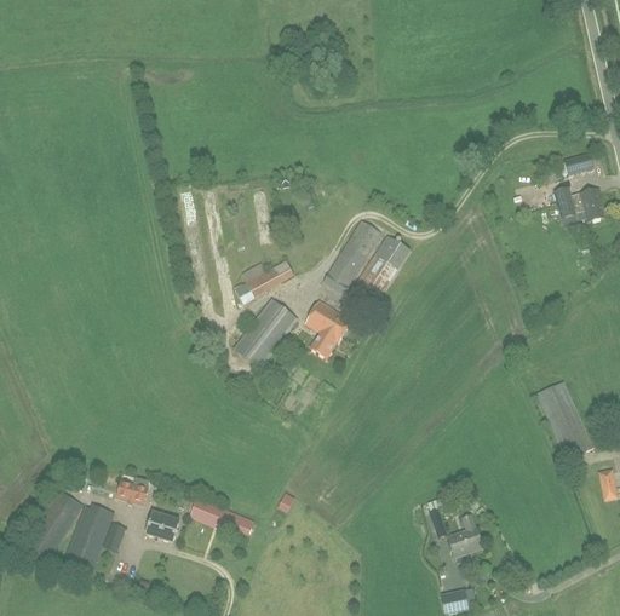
[(569,176),(595,168),(590,153),(564,160),(569,176)]
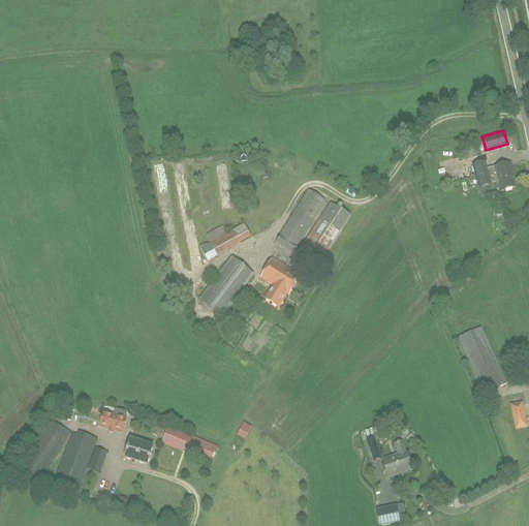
[(499,189),(519,184),(511,160),(492,165),(493,167),(488,168),(486,159),(472,163),(478,186),(492,183),(492,182),(497,180),(499,189)]
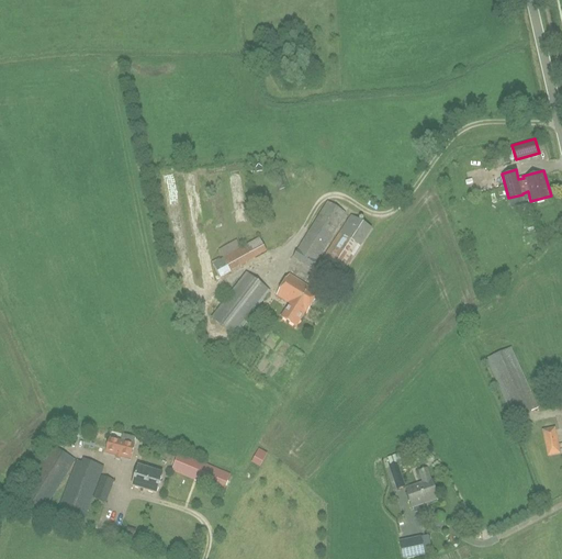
[(316,258),(345,211),(327,200),(293,255),(311,267),(316,258)]
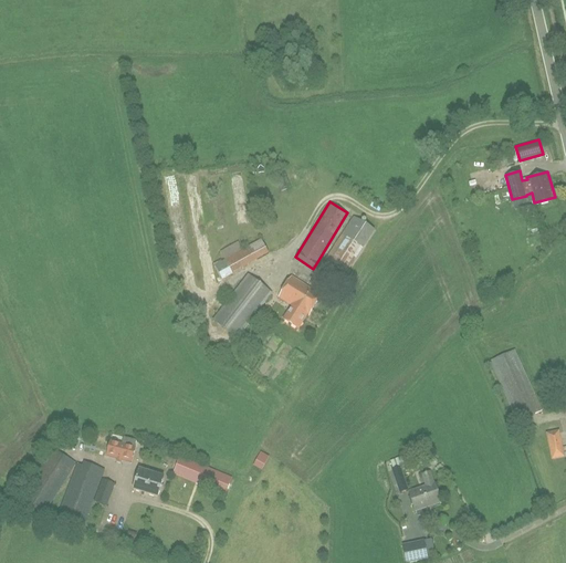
[(359,247),(373,227),(354,215),(324,259),(336,267),(353,241),(359,247)]
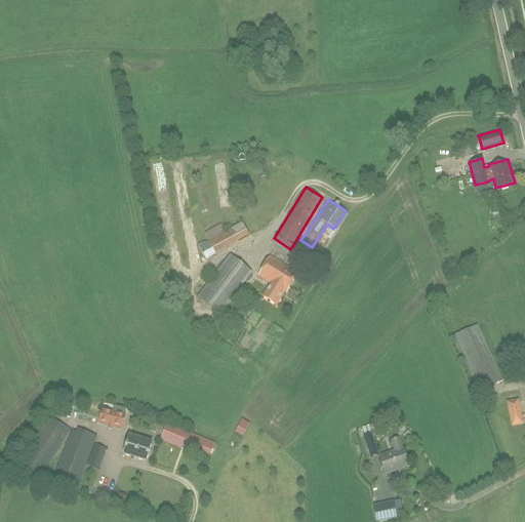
[(240,238),(249,233),(241,221),(232,226),(240,238)]
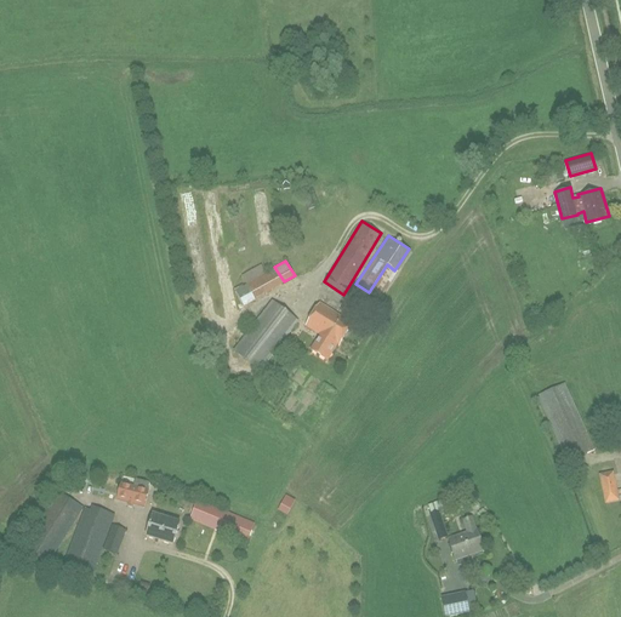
[(246,283),(266,272),(262,262),(241,273),(246,283)]
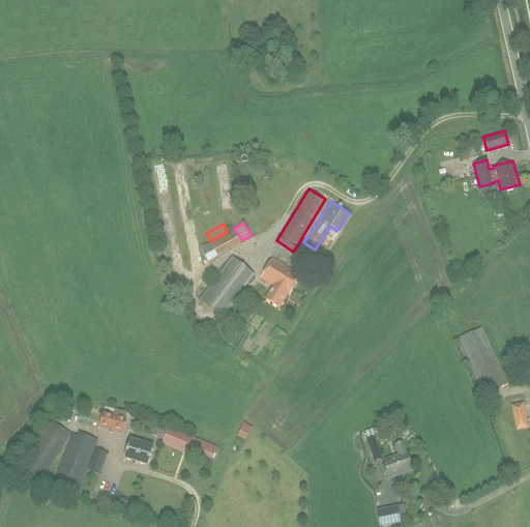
[(222,315),(254,272),(232,255),(199,297),(222,315)]
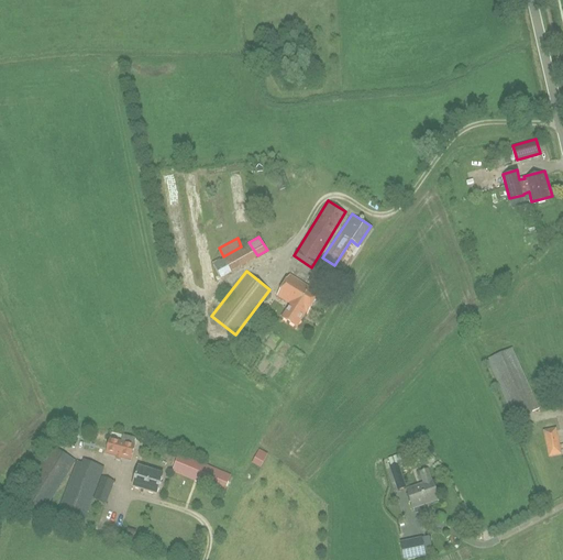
[(307,311),(319,291),(289,273),(276,293),(289,302),(282,316),(296,325),(305,310),(307,311)]
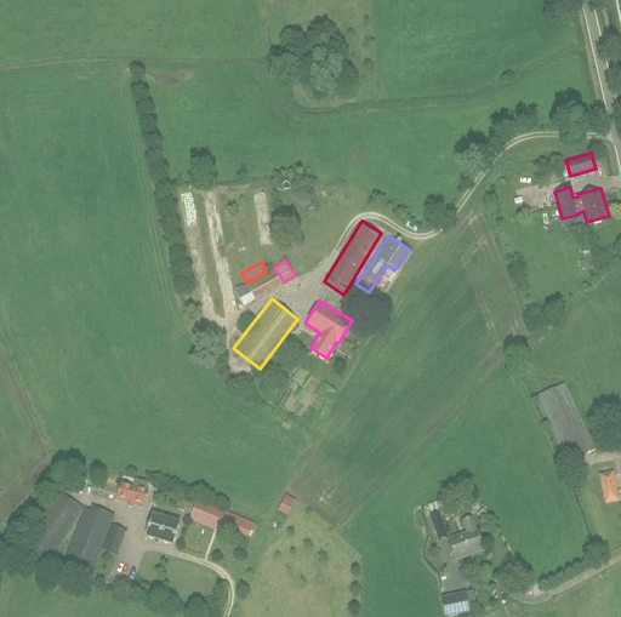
[(567,460),(594,447),(565,381),(537,393),(567,460)]
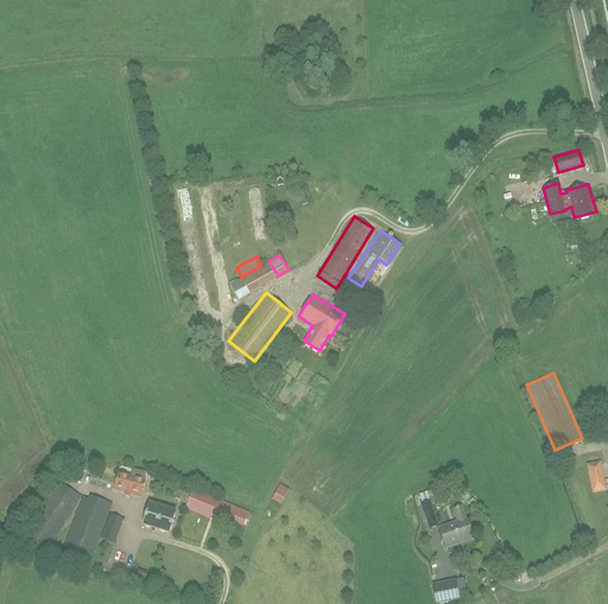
[(607,488),(602,457),(584,461),(591,491),(607,488)]
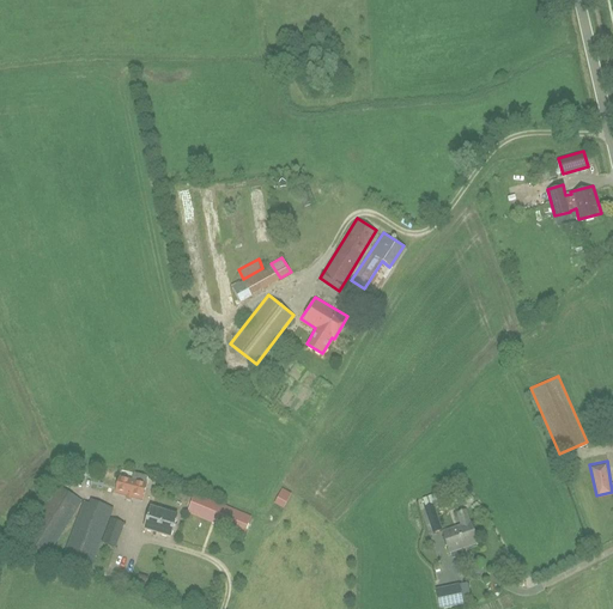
[(120,475),(116,492),(143,498),(146,482),(132,479),(120,475)]
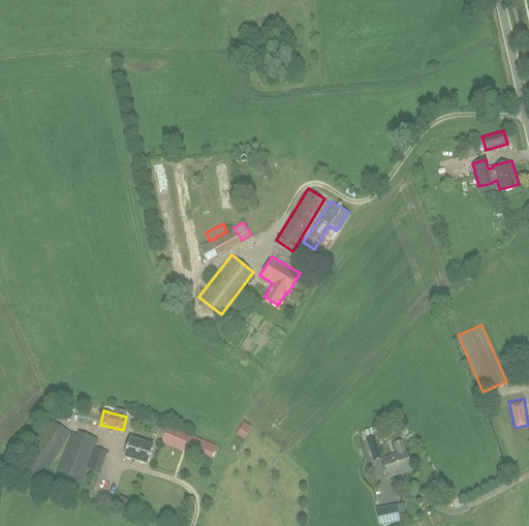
[(37,484),(70,430),(49,416),(14,470),(37,484)]
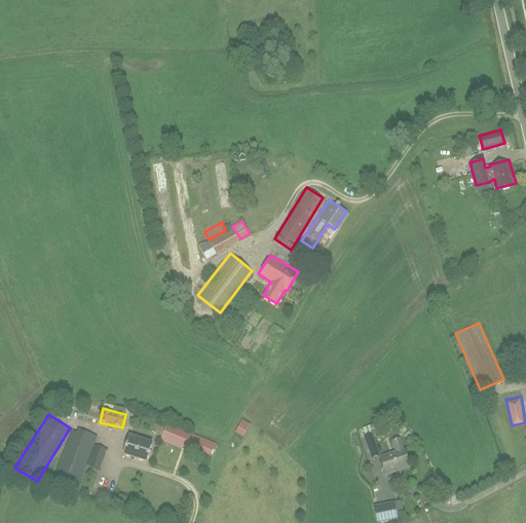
[(371,430),(372,432),(364,434),(371,456),(379,453),(373,436),(382,433),(380,427),(377,421),(370,423),(372,430),(371,430)]
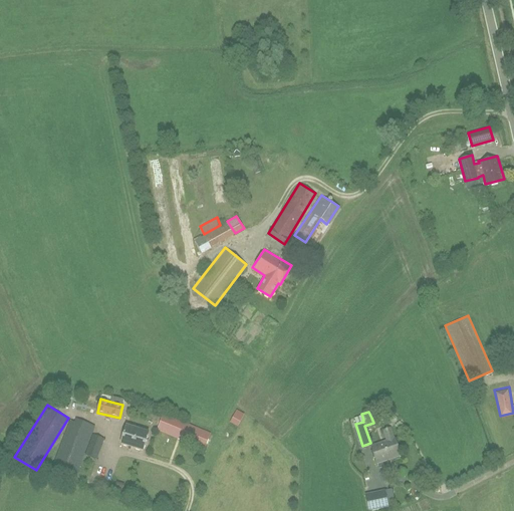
[(205,447),(211,432),(164,413),(157,428),(205,447)]
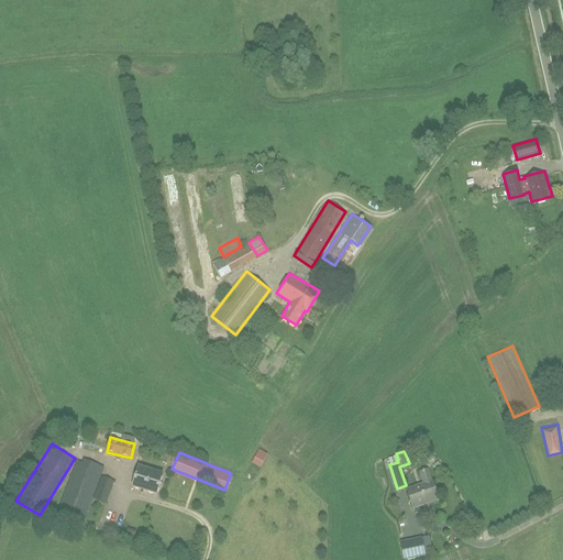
[(81,527),(83,524),(92,496),(101,474),(105,465),(83,457),(81,460),(76,458),(54,517),(81,527)]
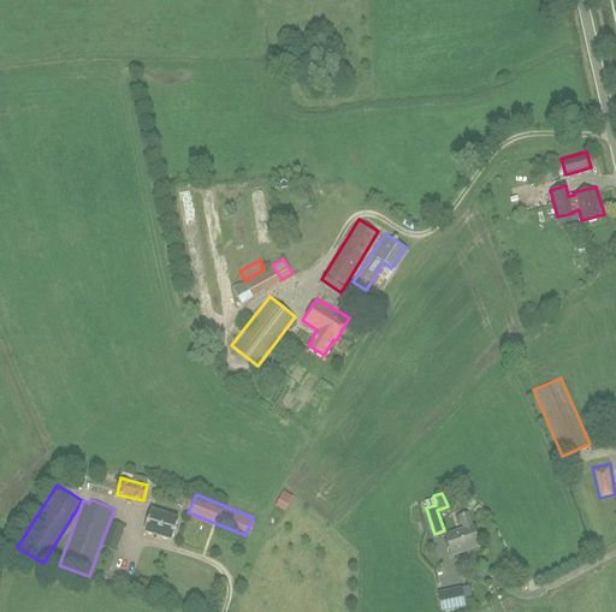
[(171,538),(178,516),(150,509),(144,530),(171,538)]
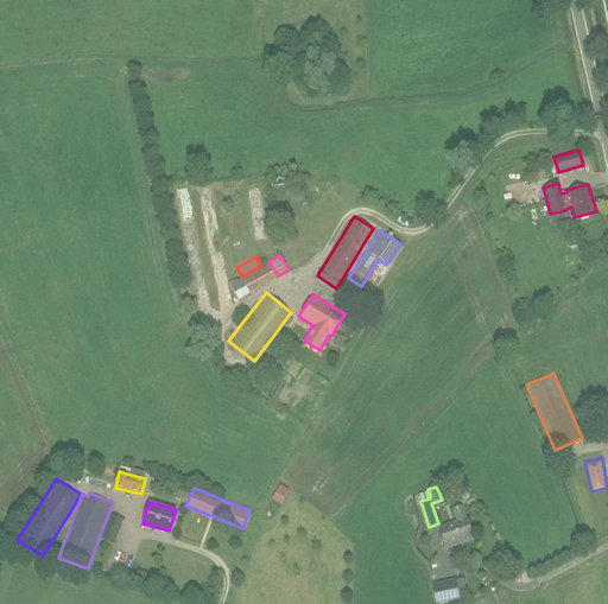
[(445,546),(473,536),(466,515),(466,516),(461,503),(453,507),(457,519),(438,525),(445,546)]
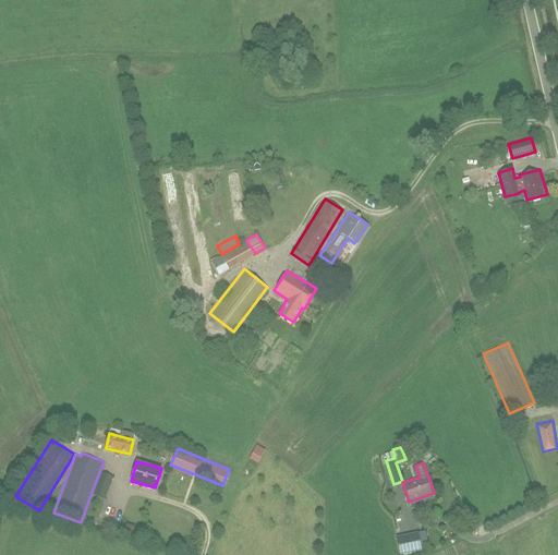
[(100,470),(92,492),(105,496),(113,474),(100,470)]
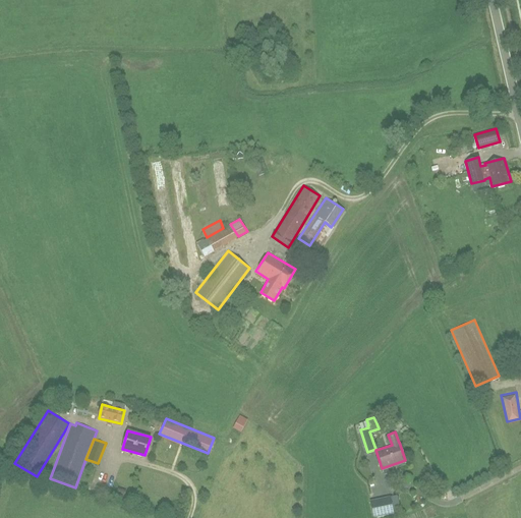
[(120,484),(117,491),(125,496),(128,488),(120,484)]
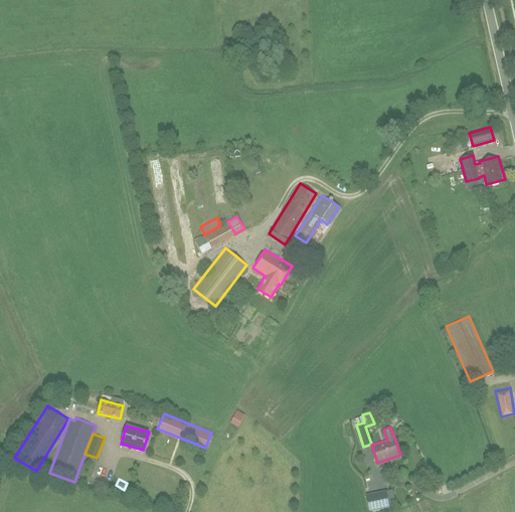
[(375,509),(390,506),(387,491),(366,496),(370,511),(375,510),(375,509)]
